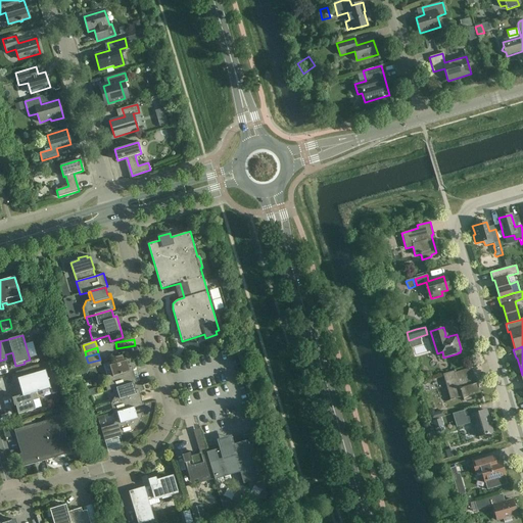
[(115,375),(133,370),(132,367),(129,368),(127,361),(124,361),(123,355),(114,358),(116,364),(109,366),(111,373),(114,372),(115,375)]
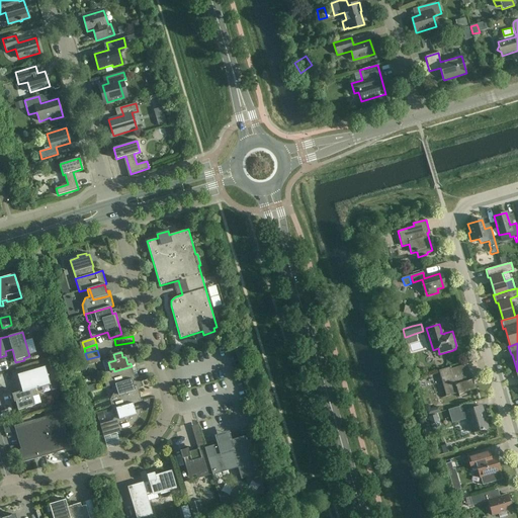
[(101,361),(99,356),(87,359),(85,353),(77,356),(82,373),(85,372),(89,365),(101,361)]
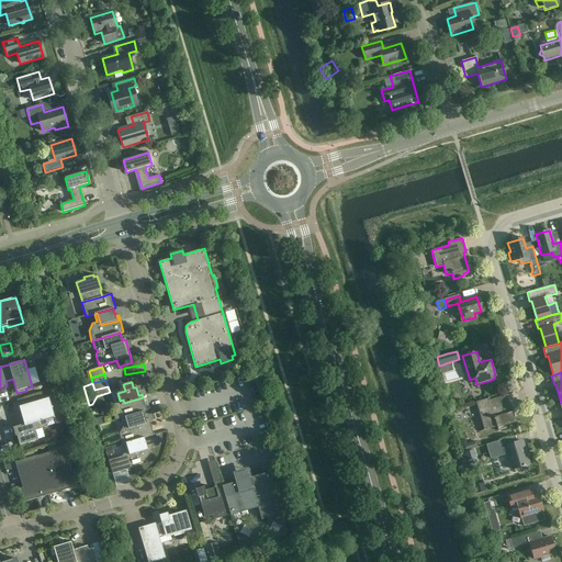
[(190,386),(183,390),(187,400),(194,397),(190,386)]
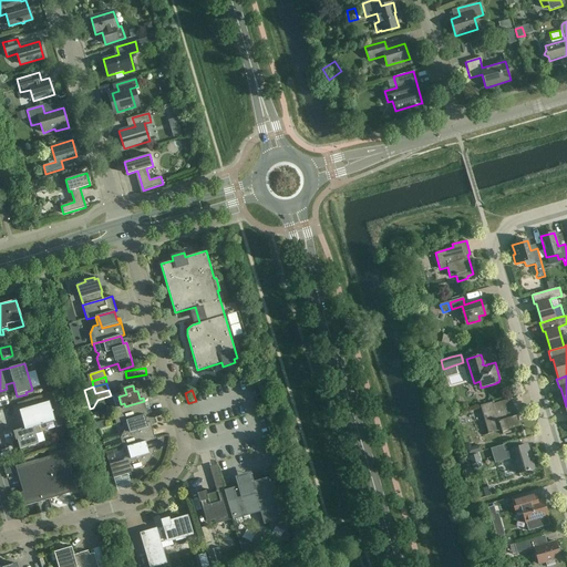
[(151,405),(162,403),(160,395),(150,398),(151,405)]
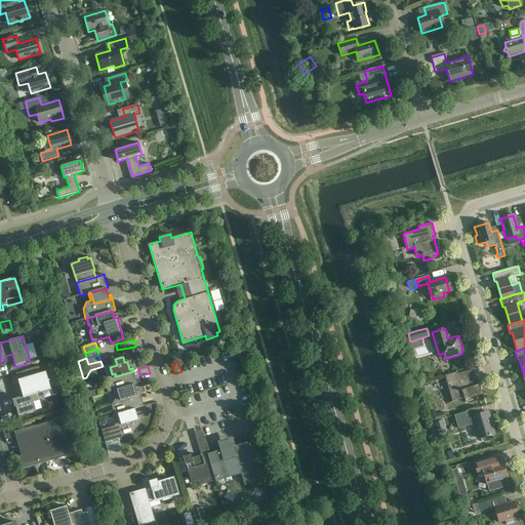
[(476,379),(473,369),(456,374),(456,372),(445,375),(452,402),(465,399),(465,400),(482,395),(479,385),(473,387),(472,381),(476,379)]
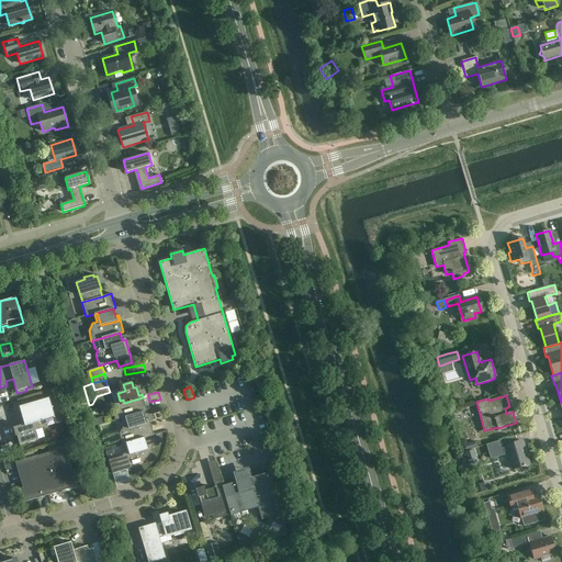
[(38,423),(54,417),(48,397),(19,406),(24,426),(38,423)]
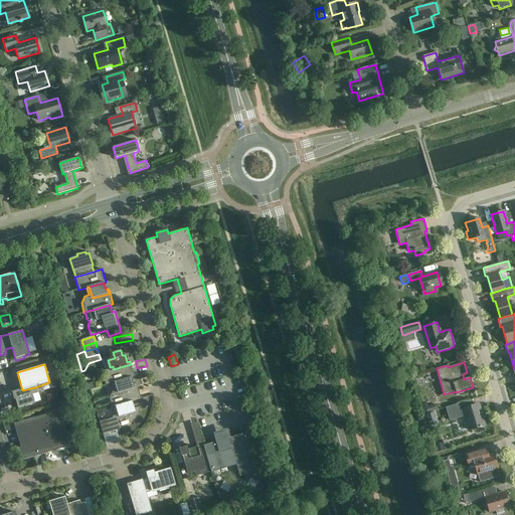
[(113,366),(110,367),(107,368),(103,375),(106,385),(115,382),(131,377),(132,377),(134,376),(131,364),(114,369),(113,366)]
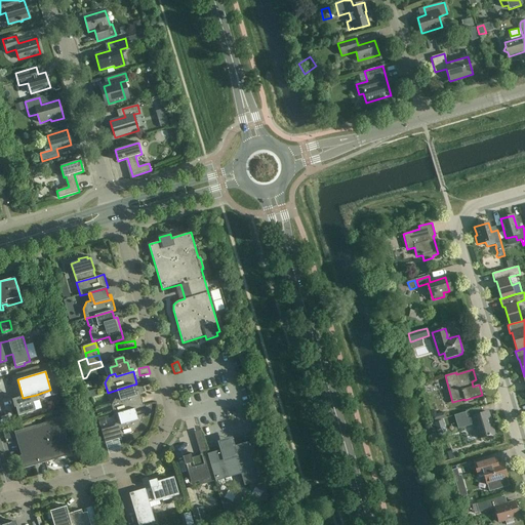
[(117,390),(119,397),(115,398),(111,406),(114,415),(117,414),(134,409),(144,407),(138,391),(136,392),(134,385),(133,385),(117,390)]
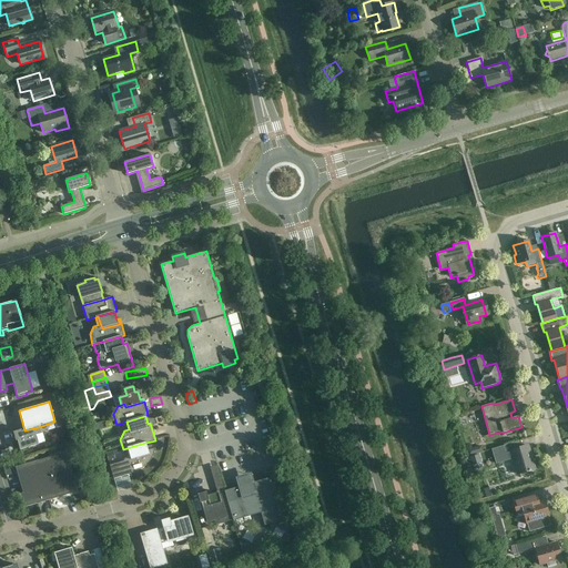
[(64,426),(63,419),(54,422),(53,422),(56,428),(64,426)]
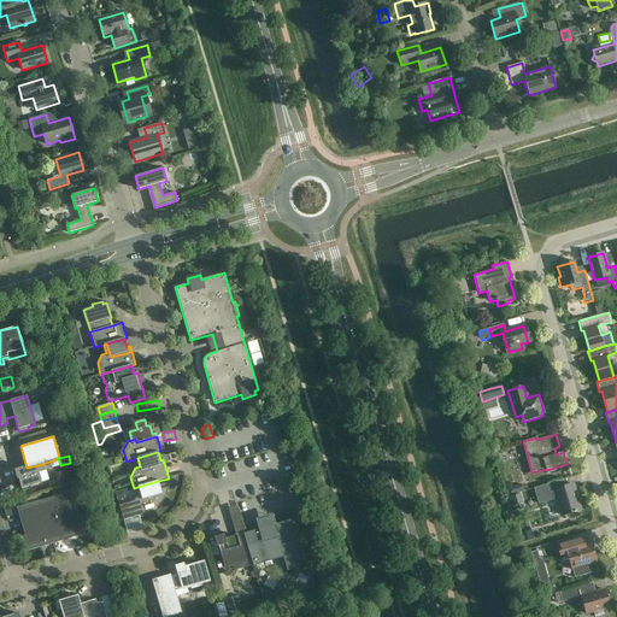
[(110,458),(101,460),(103,468),(107,466),(112,465),(110,458)]
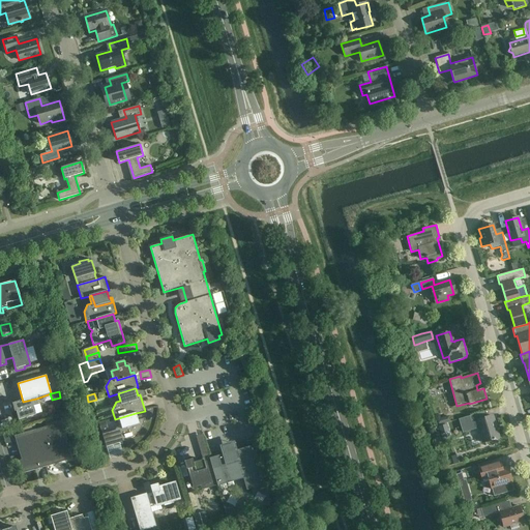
[(23,402),(21,402),(20,401),(12,403),(15,412),(16,411),(19,420),(26,417),(26,419),(33,417),(33,416),(35,415),(33,406),(38,405),(36,399),(23,402)]
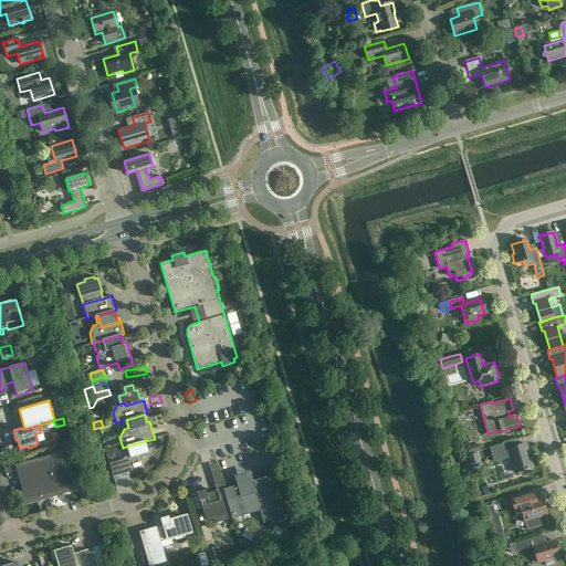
[(527,452),(525,444),(521,446),(519,440),(502,444),(503,451),(509,450),(515,473),(526,470),(527,470),(527,469),(533,468),(530,459),(528,459),(527,452)]
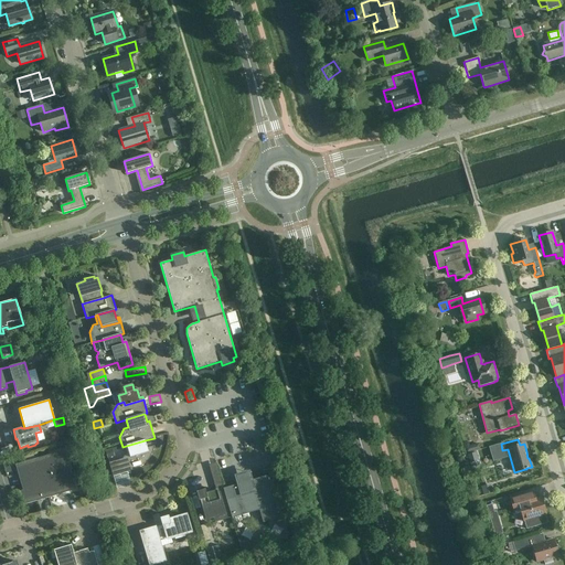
[(123,459),(115,461),(109,462),(113,477),(132,470),(135,470),(137,469),(139,468),(141,467),(142,466),(145,464),(146,462),(148,460),(149,459),(150,457),(151,455),(152,452),(153,450),(153,448),(155,446),(147,448),(145,440),(126,446),(128,454),(125,455),(123,459)]
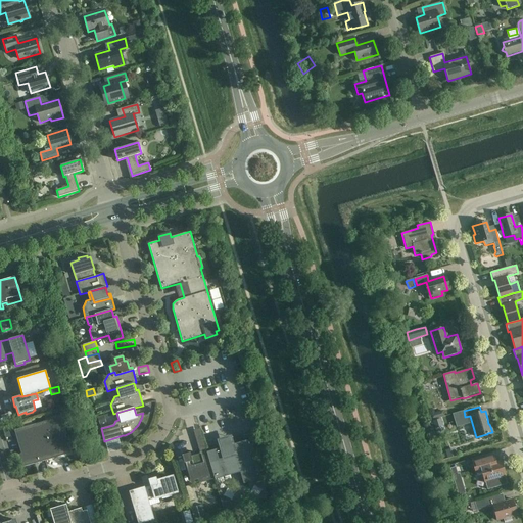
[(37,462),(38,463),(70,454),(69,453),(59,417),(54,419),(53,415),(49,416),(50,420),(14,430),(20,454),(17,455),(21,468),(34,464),(34,463),(37,462)]
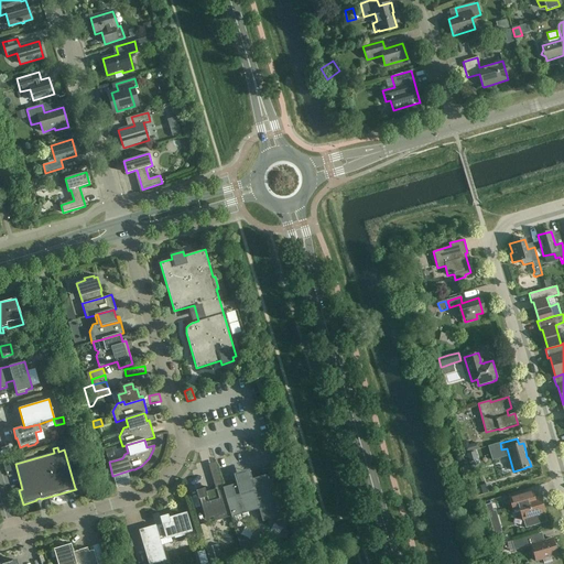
[(223,488),(223,489),(230,516),(231,518),(259,509),(262,522),(267,521),(269,521),(271,521),(273,521),(275,520),(278,519),(279,517),(283,516),(271,474),(250,479),(249,477),(237,480),(238,484),(223,488)]
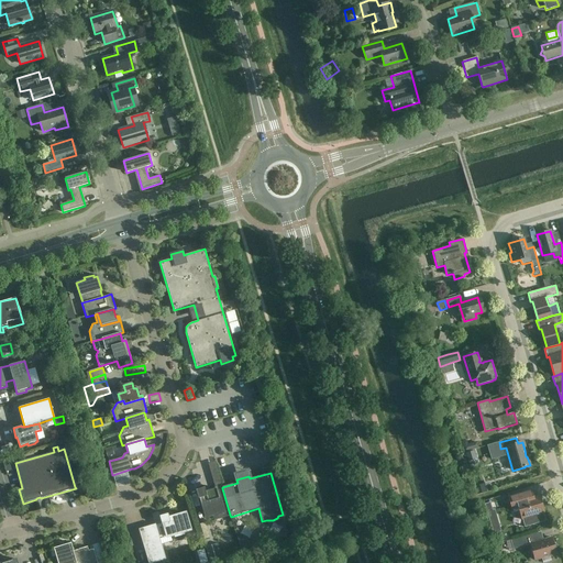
[(216,488),(206,492),(203,487),(196,490),(198,498),(200,498),(206,517),(212,515),(212,517),(213,518),(216,519),(217,519),(219,519),(230,515),(222,488),(217,490),(216,488)]
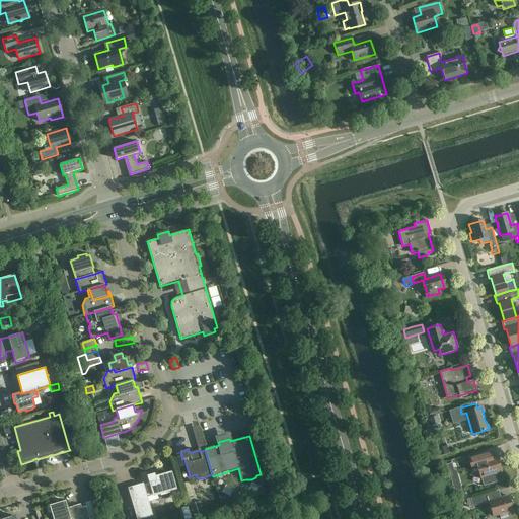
[(468,458),(472,470),(473,473),(479,471),(484,487),(504,480),(497,457),(485,460),(483,454),(468,458)]
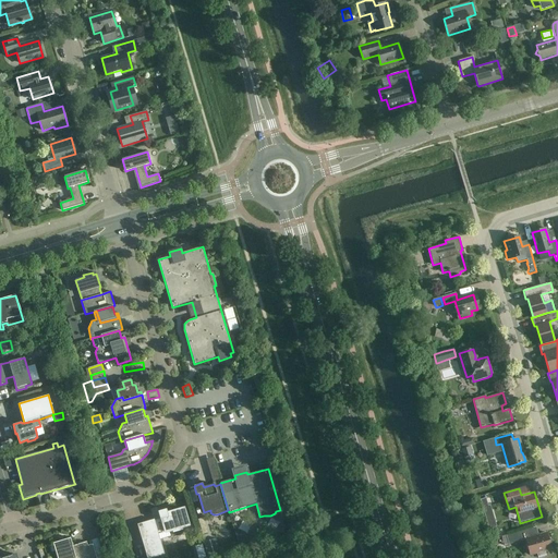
[(154,520),(137,524),(146,557),(152,557),(165,555),(158,534),(170,531),(171,533),(172,534),(174,535),(177,535),(179,535),(181,534),(182,533),(183,531),(184,529),(183,526),(189,525),(183,509),(168,513),(166,509),(158,511),(160,519),(154,521),(154,520)]
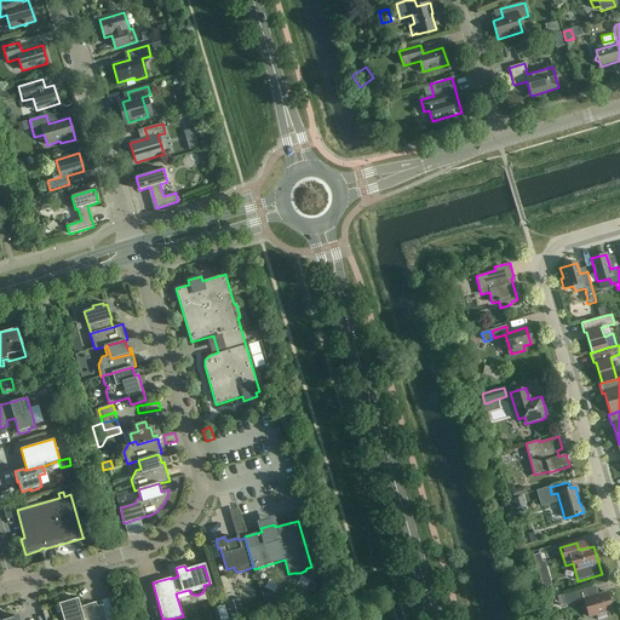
[(223,598),(233,596),(228,577),(218,579),(223,598)]
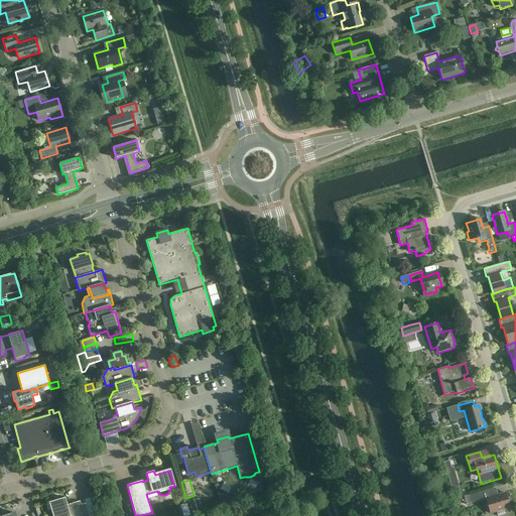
[(494,497),(494,496),(491,489),(480,492),(482,501),(487,499),(494,497)]
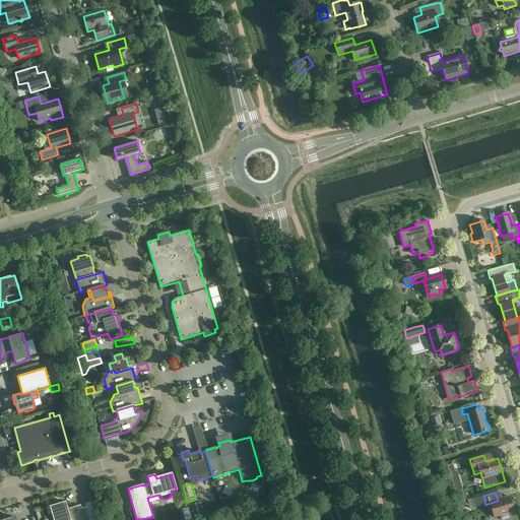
[(495,518),(500,516),(501,519),(503,519),(509,518),(508,514),(514,512),(509,497),(498,500),(498,501),(491,503),(495,518)]
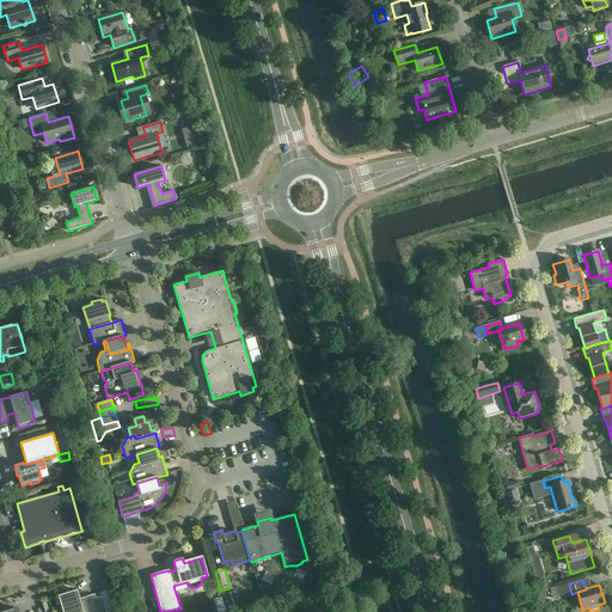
[(80,603),(79,599),(77,591),(59,597),(62,611),(105,611),(102,597),(93,599),(93,601),(90,603),(89,600),(80,603)]
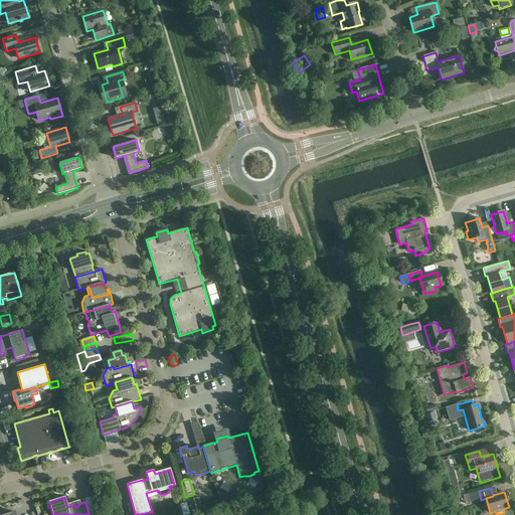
[(202,509),(199,497),(187,500),(191,512),(202,509)]
